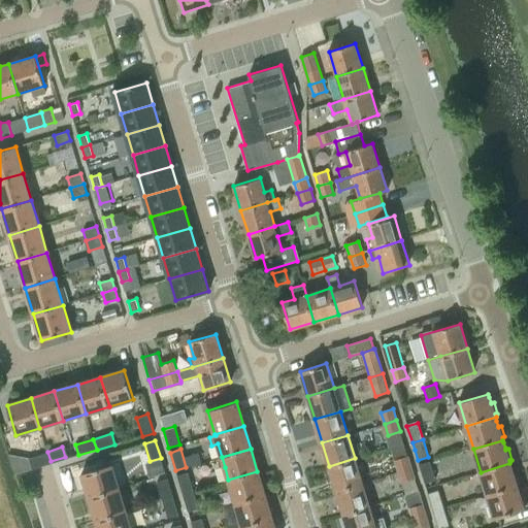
[(29,457),(32,466),(51,461),(47,452),(29,457)]
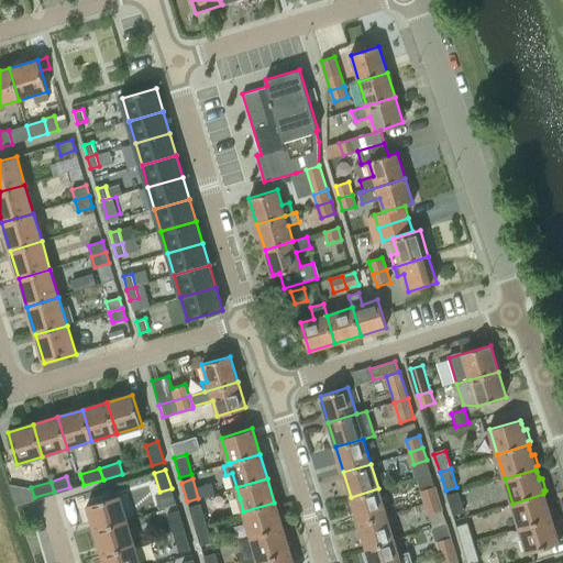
[(421,490),(424,501),(438,498),(434,486),(421,490)]
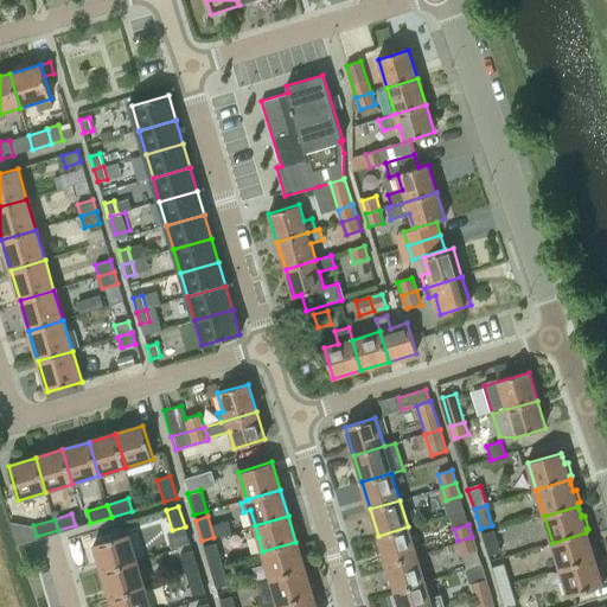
[(408,526),(378,536),(387,563),(416,554),(408,526)]
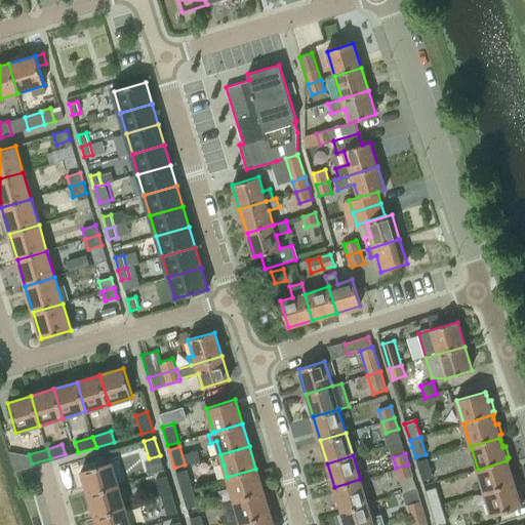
[(416,461),(422,480),(433,477),(427,458),(416,461)]
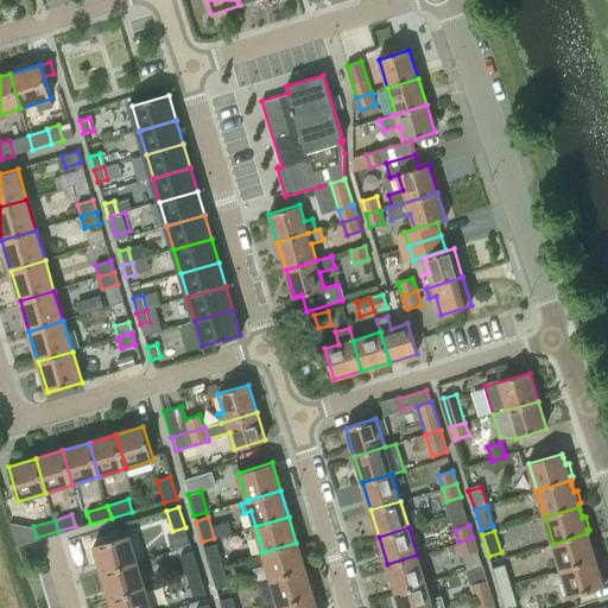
[(587,533),(553,544),(562,570),(595,559),(595,557),(597,556),(594,544),(590,544),(590,543),(588,537),(587,533)]
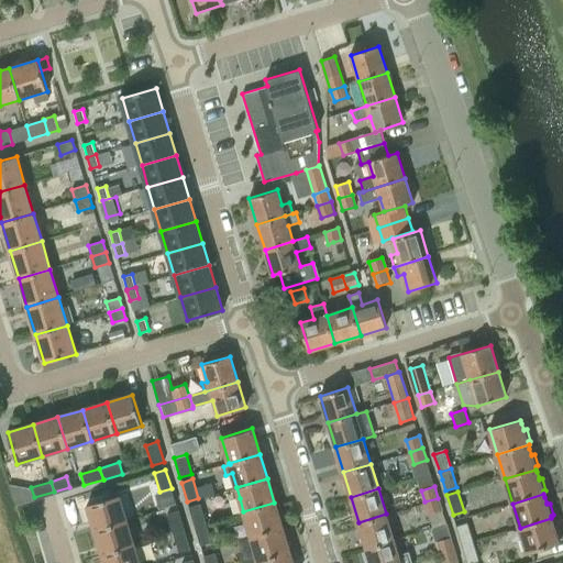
[(87,505),(95,530),(125,520),(118,495),(87,505)]
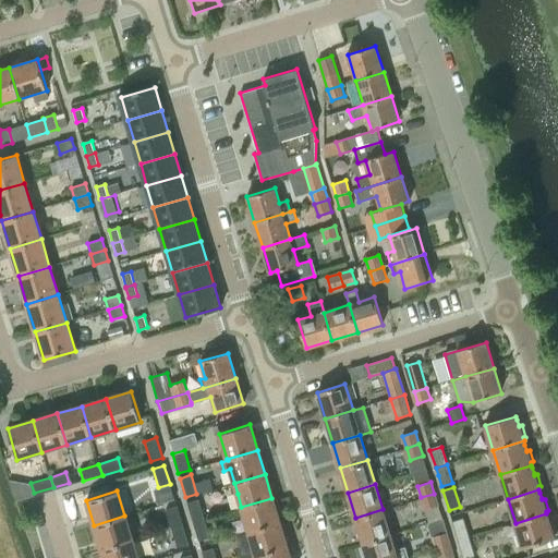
[(434,494),(421,497),(424,510),(437,507),(434,494)]
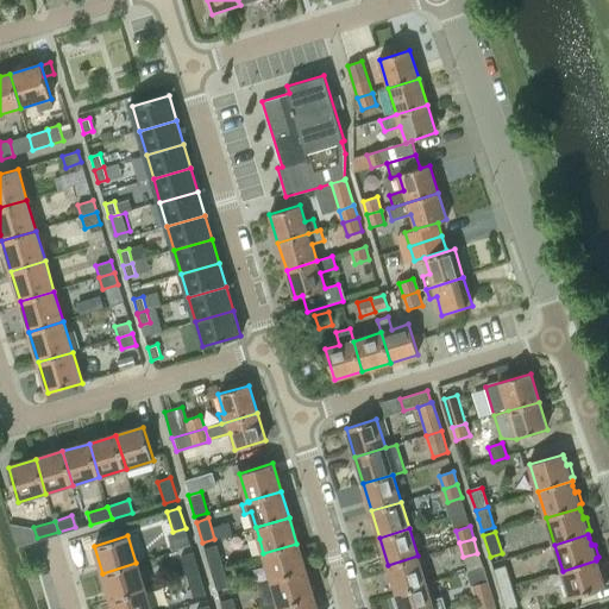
[(271,581),(305,570),(296,544),(263,553),(271,581)]
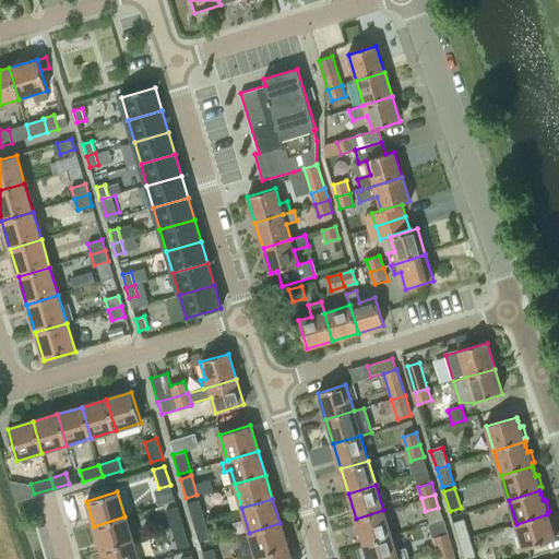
[(204,520),(199,500),(188,503),(193,523),(204,520)]
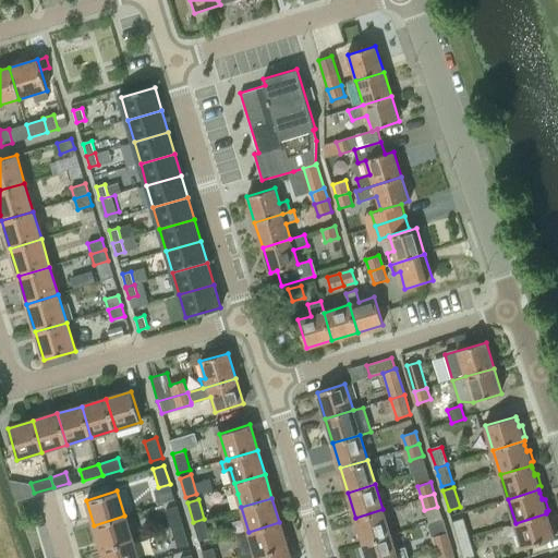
[(177,508),(166,511),(171,528),(182,525),(177,508)]
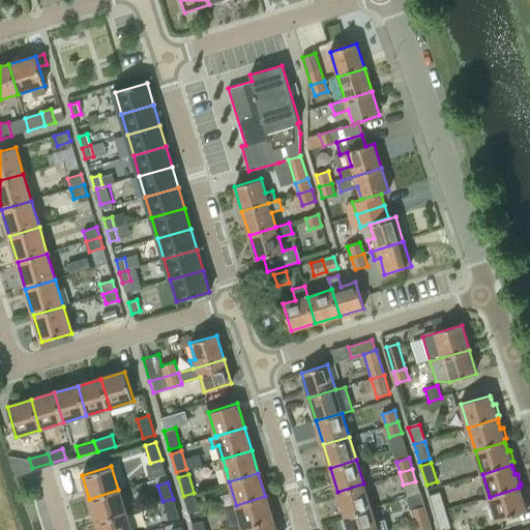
[(363,483),(337,492),(345,516),(371,508),(363,483)]
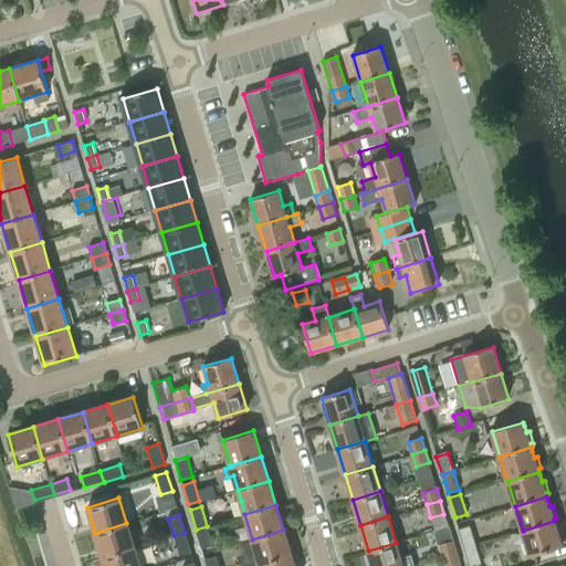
[(554,521),(523,531),(531,556),(562,546),(561,543),(564,542),(561,531),(557,532),(557,530),(555,524),(554,521)]
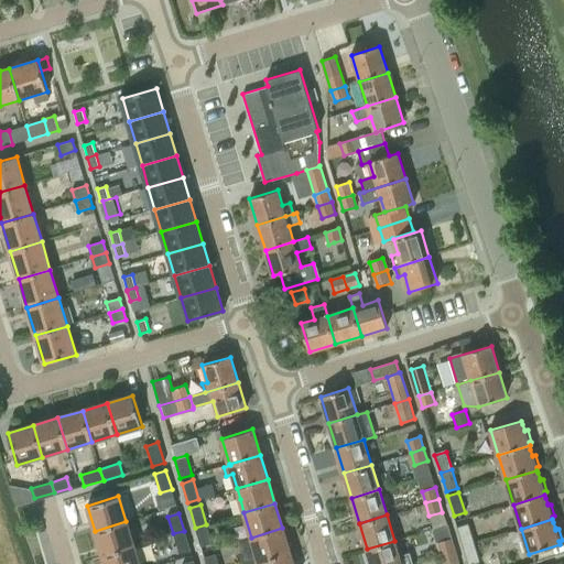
[(126,521),(95,531),(101,555),(133,545),(126,521)]
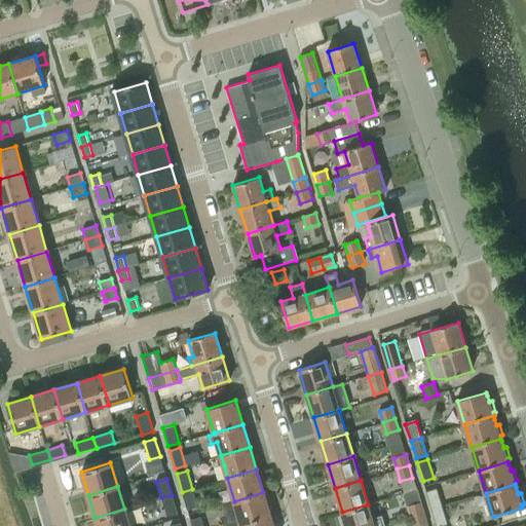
[(437,488),(426,491),(431,509),(442,505),(437,488)]
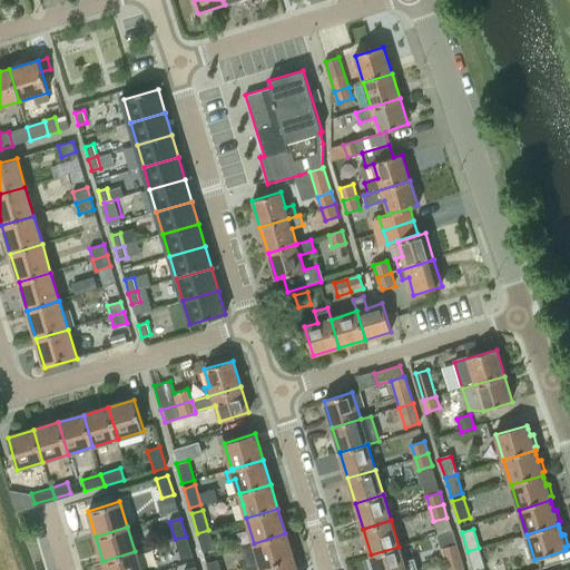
[(215,549),(208,530),(197,533),(203,552),(215,549)]
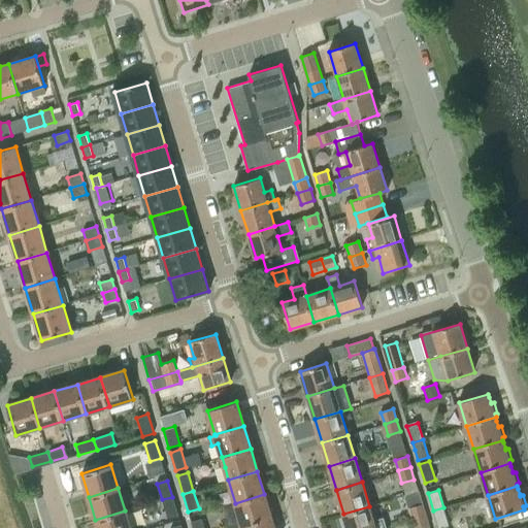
[(242,526),(271,518),(264,494),(235,503),(242,526)]
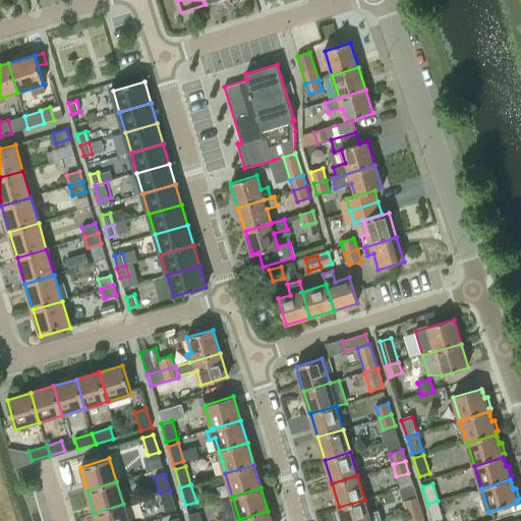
[(174,506),(170,490),(160,493),(164,509),(174,506)]
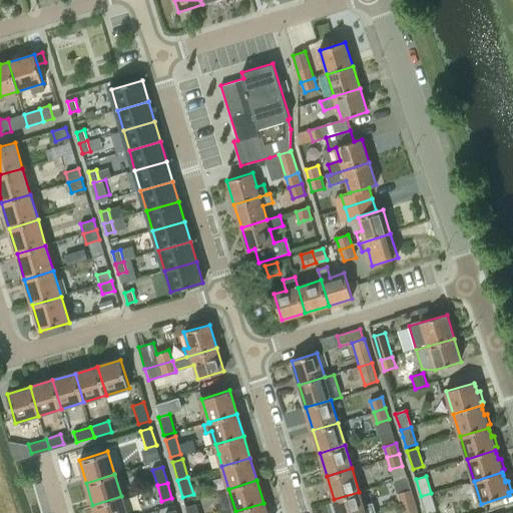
[(398,493),(401,505),(412,501),(409,489),(398,493)]
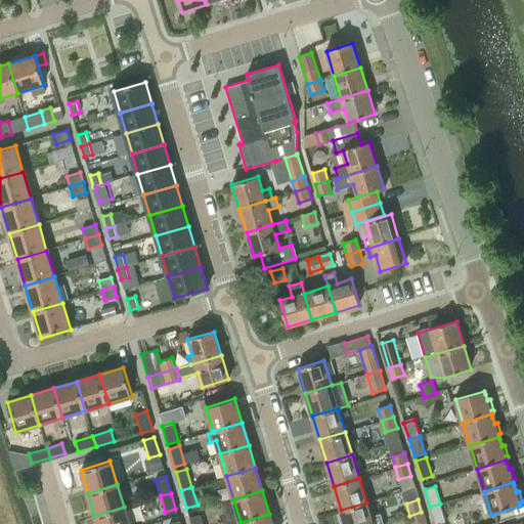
[(366,503),(341,510),(345,523),(381,523),(383,523),(380,514),(372,517),(366,503)]
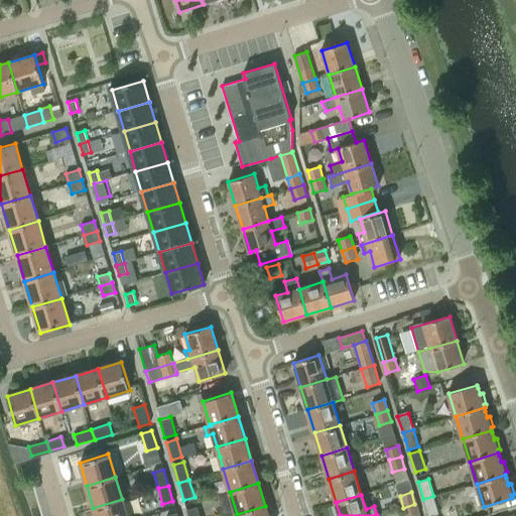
[(431,515),(439,514),(433,496),(423,499),(427,515),(431,515)]
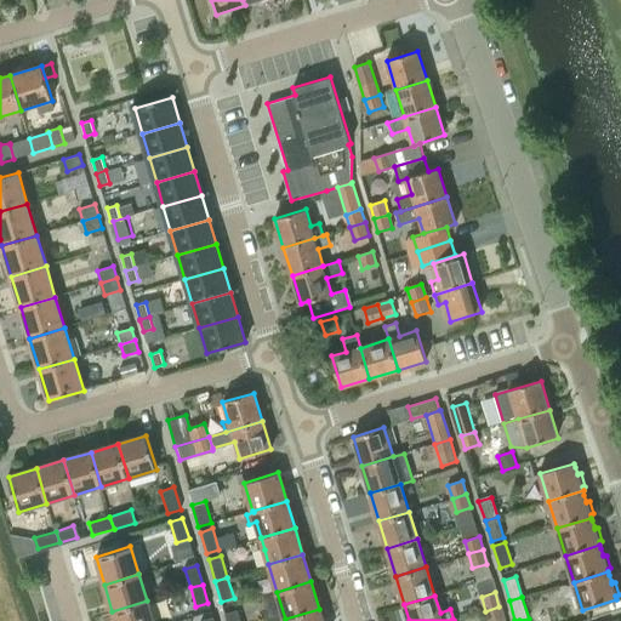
[(152,620),(147,600),(112,611),(114,620),(152,620)]
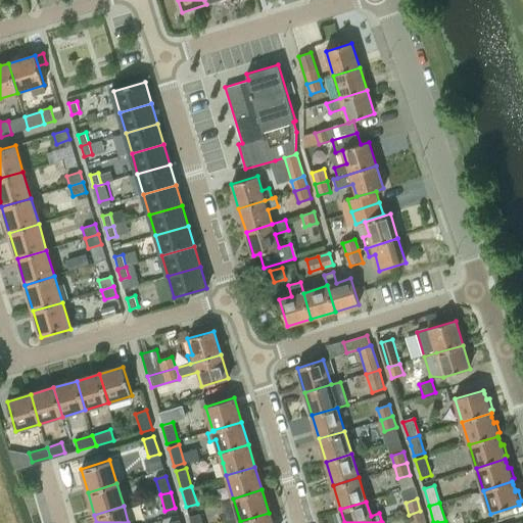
[(420,511),(409,515),(411,522),(420,522),(423,522),(420,511)]
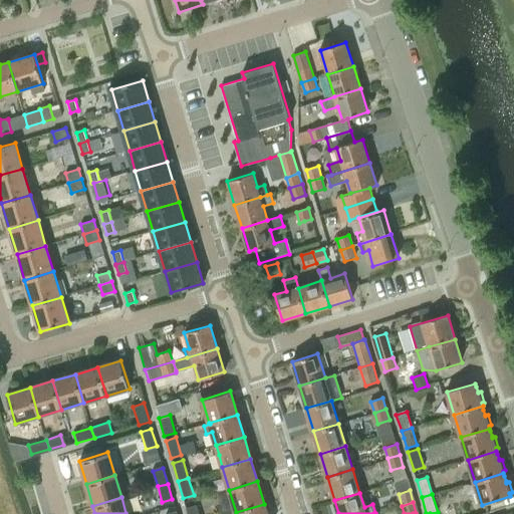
[(266,513),(264,504),(236,512),(236,513),(266,513)]
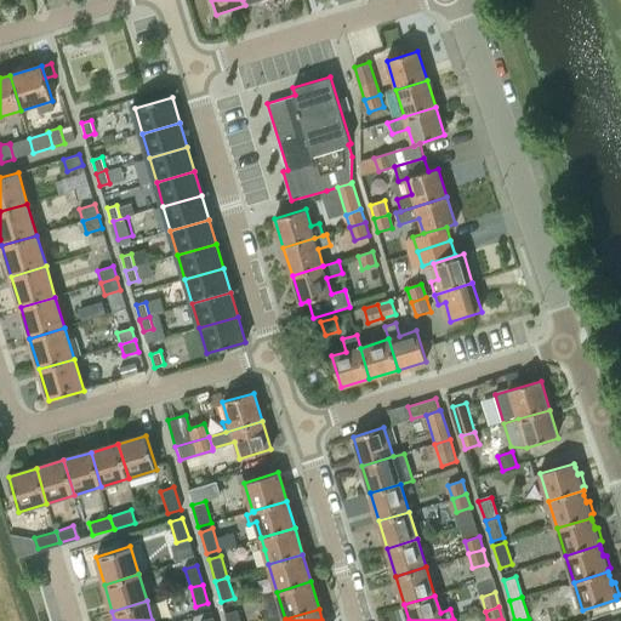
[(240,620),(237,610),(224,614),(226,620),(240,620)]
